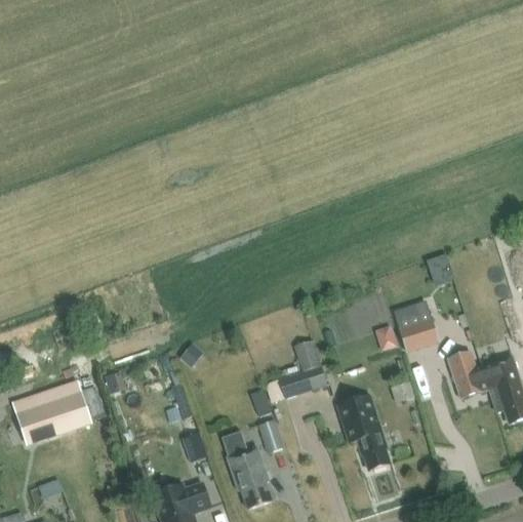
[(413,307),(418,322),(398,329),(404,349),(436,338),(429,319),(424,304),(413,307)]
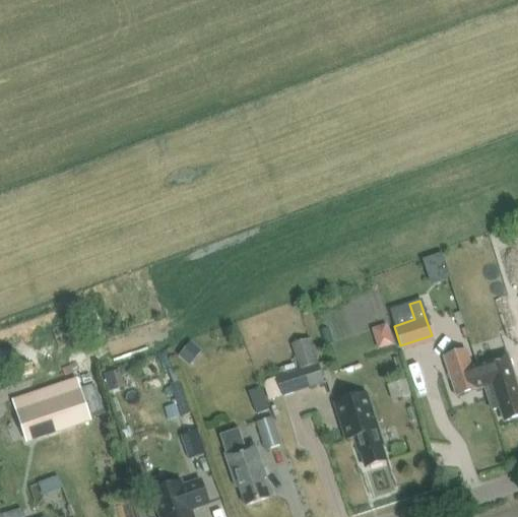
[(317,311),(321,331),(343,326),(338,306),(317,311)]
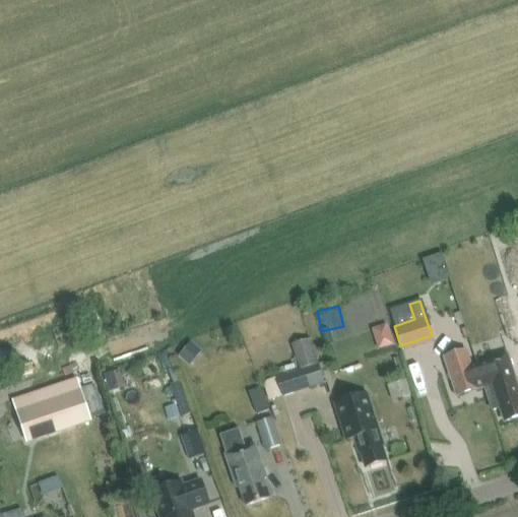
[(353,306),(354,317),(386,317),(386,306),(353,306)]
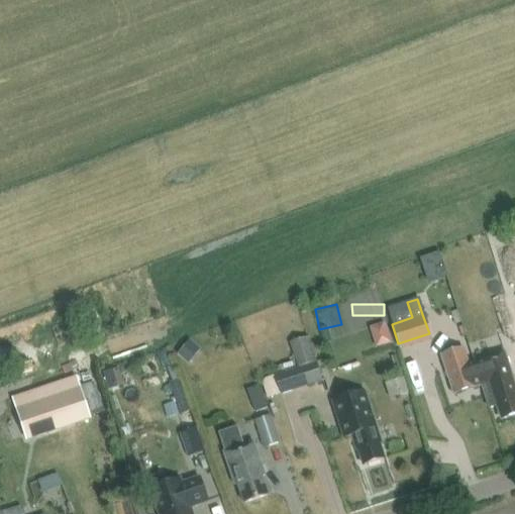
[(273,373),(273,374),(279,392),(279,393),(320,380),(306,335),(288,341),(296,366),(273,373)]
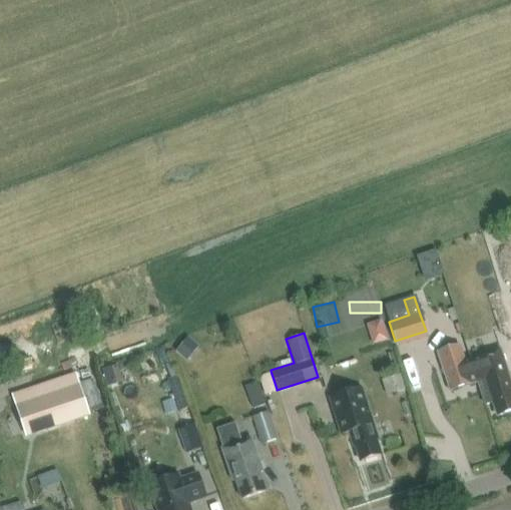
[(197,345),(186,335),(173,350),(184,360),(197,345)]
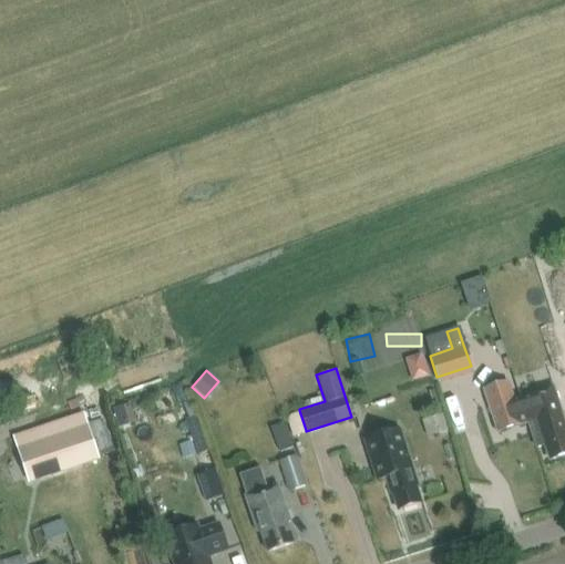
[(506,380),(482,388),(496,431),(520,423),(512,398),(506,380)]
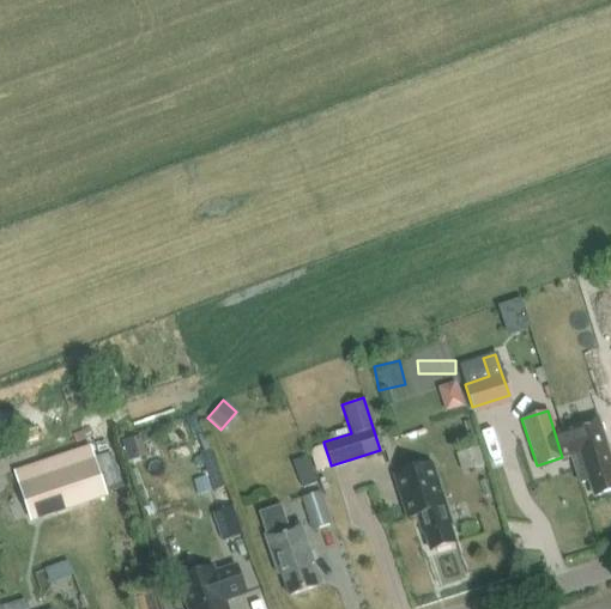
[(610,462),(596,415),(554,430),(562,457),(569,455),(579,481),(588,477),(594,494),(610,488),(610,472),(610,470),(610,462)]
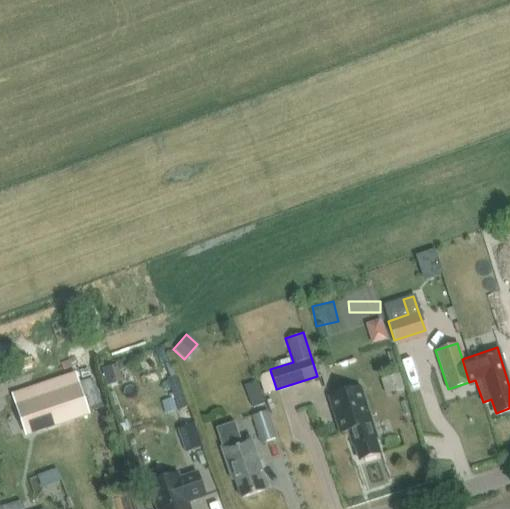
[(101,367),(106,384),(120,380),(115,363),(101,367)]
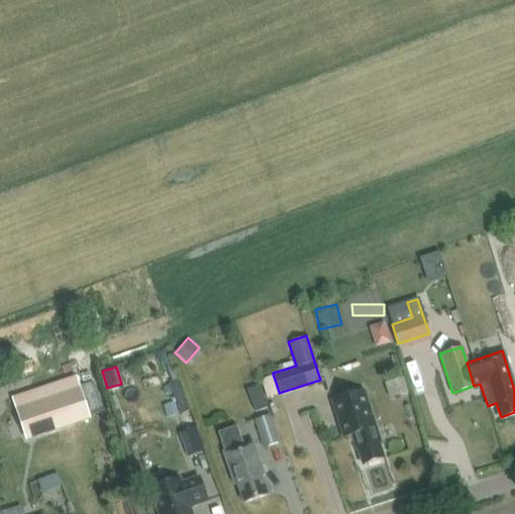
[(11,396),(25,436),(87,415),(73,375),(11,396)]
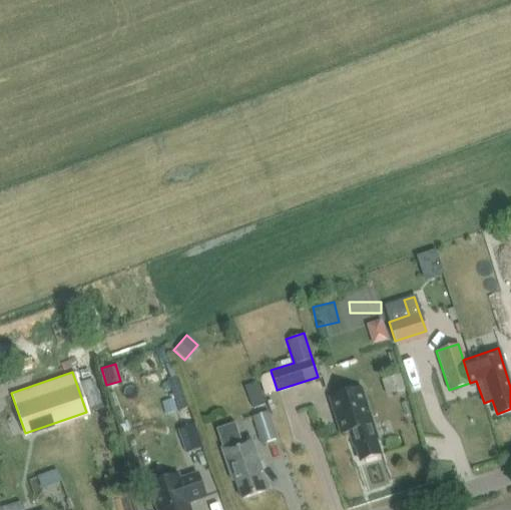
[(403,388),(398,373),(391,375),(395,391),(403,388)]
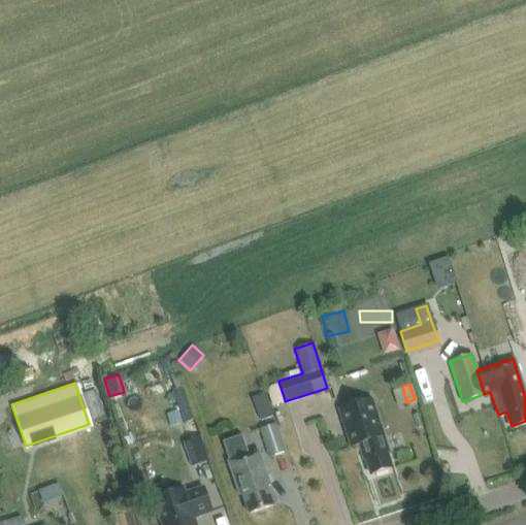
[(96,387),(83,392),(93,419),(106,414),(96,387)]
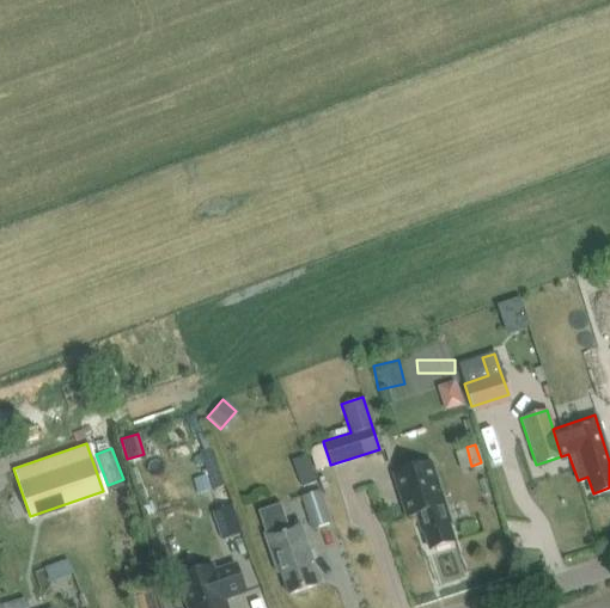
[(404,514),(413,511),(419,528),(421,528),(427,546),(451,539),(445,522),(449,521),(429,459),(391,471),(404,514)]
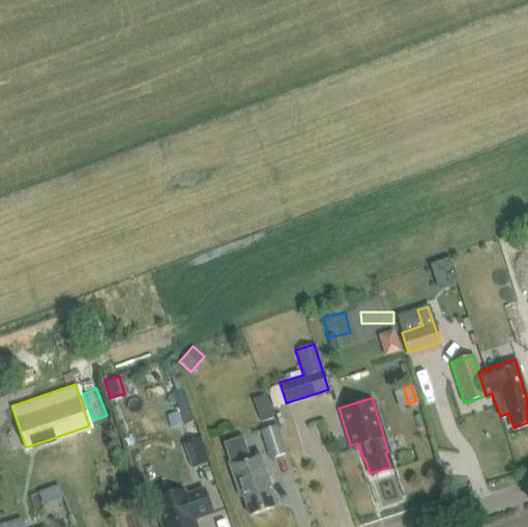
[(260,421),(272,416),(268,405),(256,410),(260,421)]
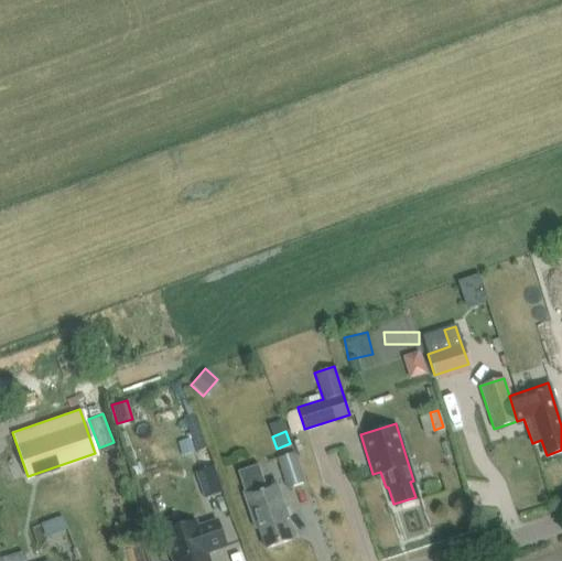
[(187,438),(176,442),(181,454),(192,450),(187,438)]
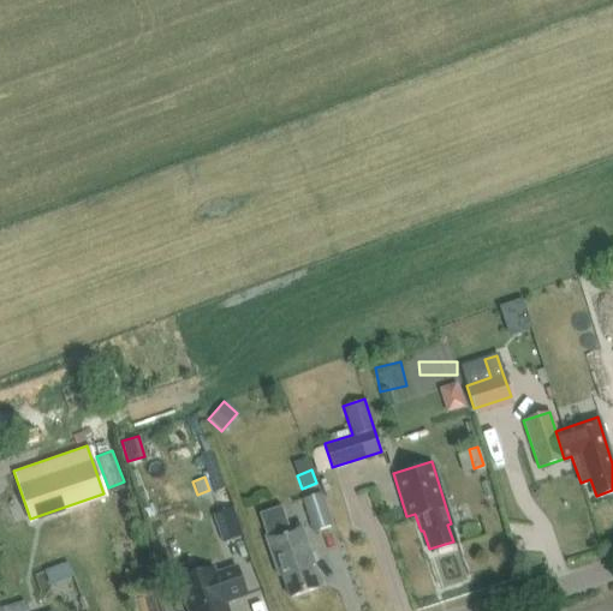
[(331,523),(320,492),(302,498),(313,529),(331,523)]
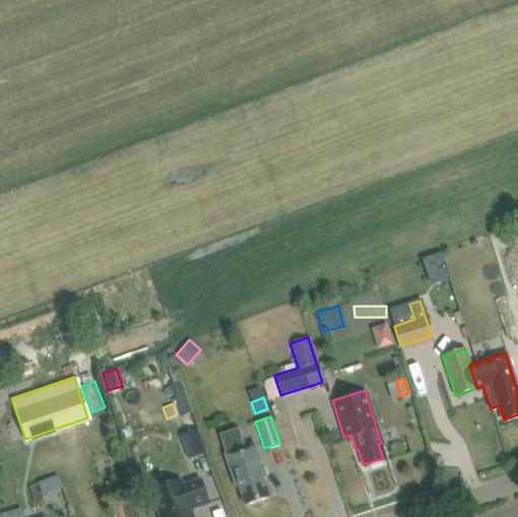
[(218,434),(224,453),(223,453),(235,487),(238,486),(244,504),(267,497),(261,477),(264,476),(254,443),(244,447),(238,428),(218,434)]
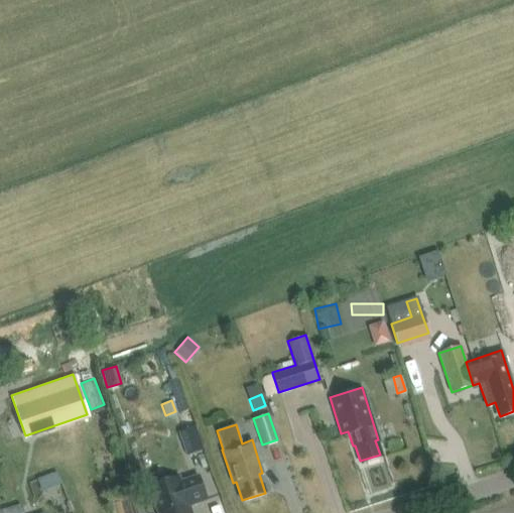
[(195,425),(178,430),(186,454),(203,449),(195,425)]
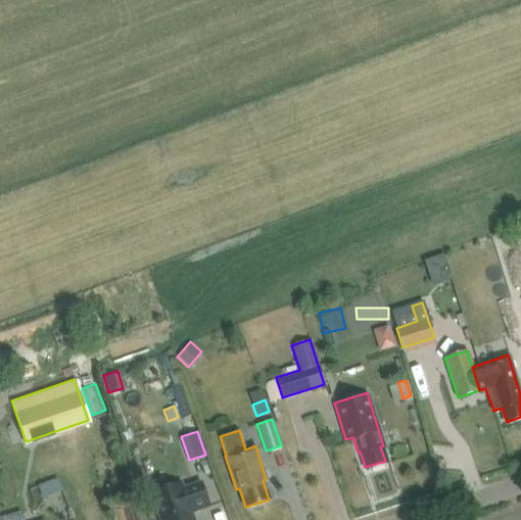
[(43,494),(63,487),(59,474),(39,481),(43,494)]
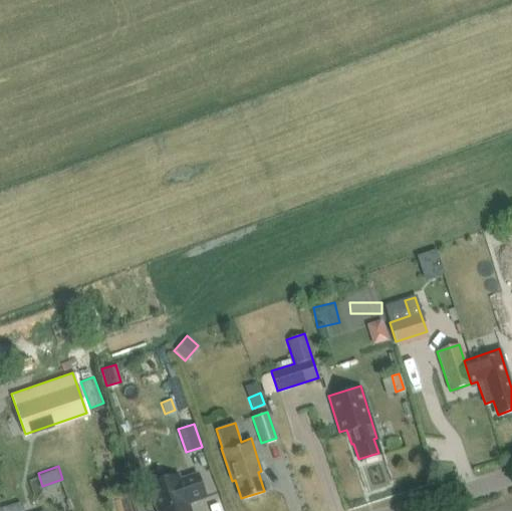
[(189,510),(187,502),(205,496),(197,473),(179,479),(177,474),(149,484),(157,510),(189,510)]
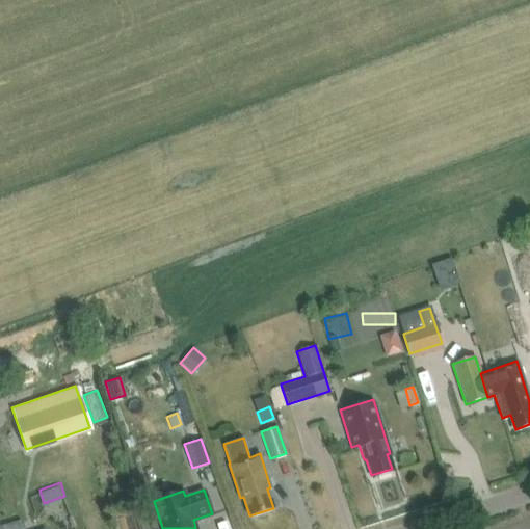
[(45,528),(42,528),(25,528),(22,518),(0,524),(0,528),(45,528)]
